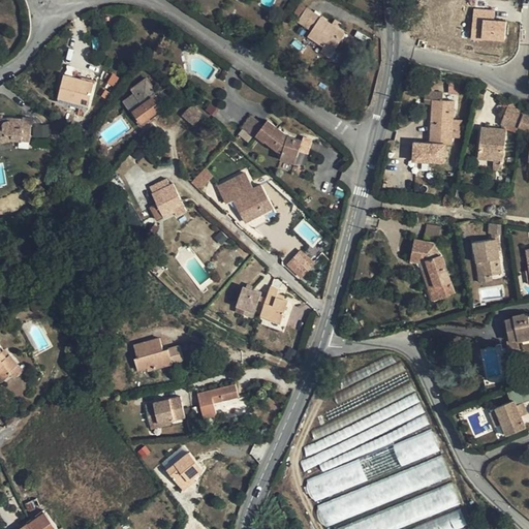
[(292,17),(298,21),(307,7),(301,4),(292,17)]
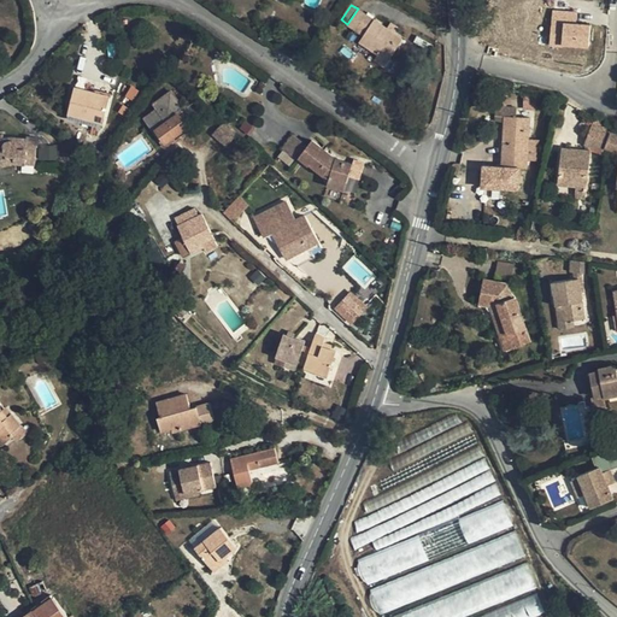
[(403,39),(394,34),(387,29),(358,9),(347,24),(364,35),(360,41),(378,53),(381,51),(391,58),(403,39)]
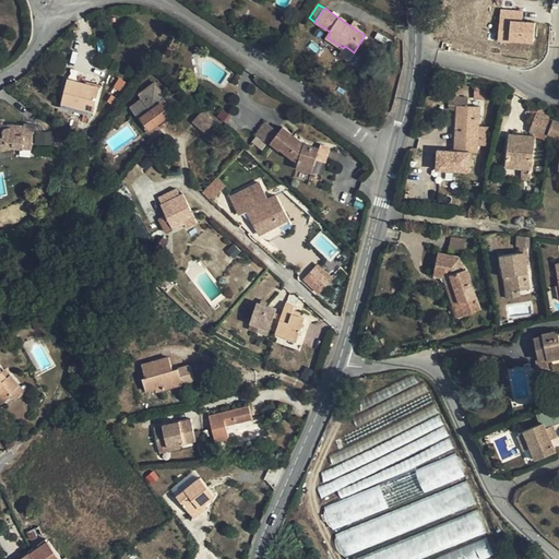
[(522,21),(523,10),(499,8),(496,43),(534,46),(536,22),(522,21)]
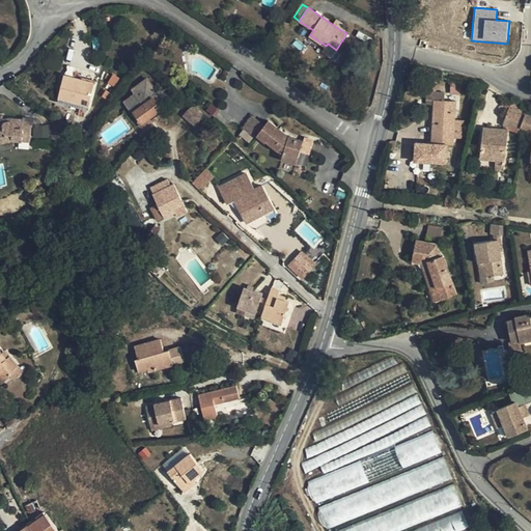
[(336,20),(333,25),(339,29),(342,24),(336,20)]
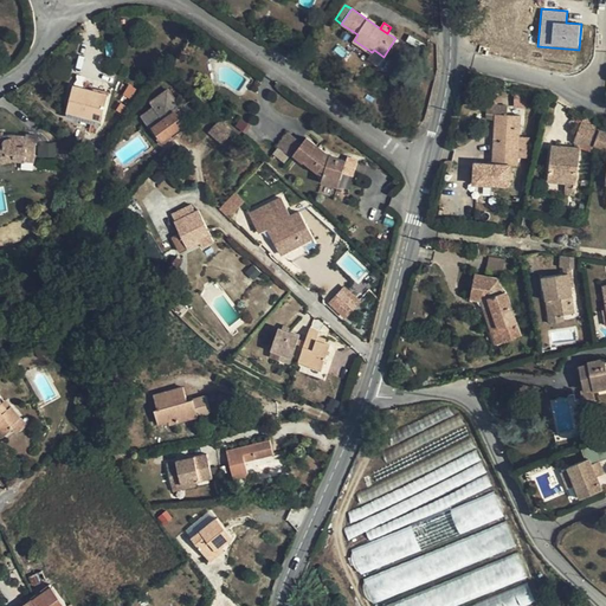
[(378,64),(384,57),(374,50),(372,52),(368,57),(378,64)]
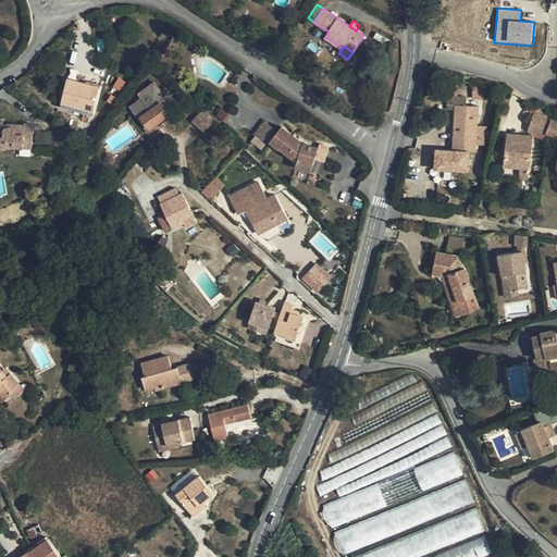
[(83,78),(82,83),(99,87),(100,83),(83,78)]
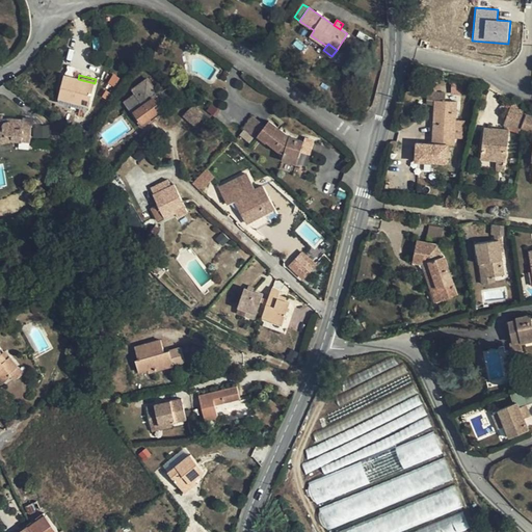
[(95,83),(78,79),(64,76),(58,101),(88,109),(95,83)]
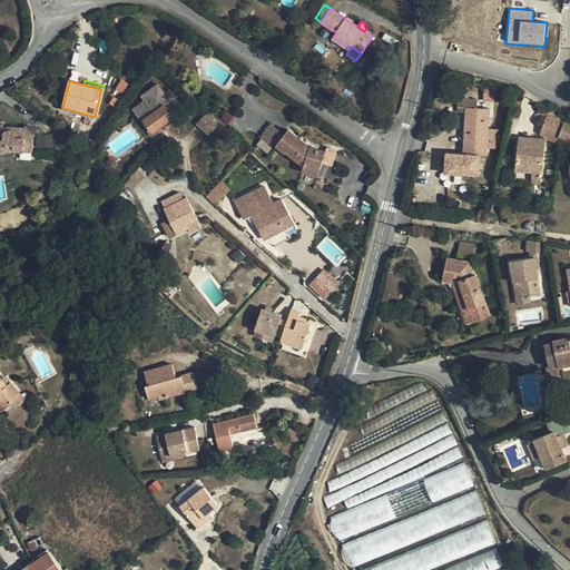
[(146,118),(156,133),(176,119),(172,112),(179,108),(172,97),(169,98),(159,82),(143,96),(145,100),(133,108),(141,120),(146,118)]
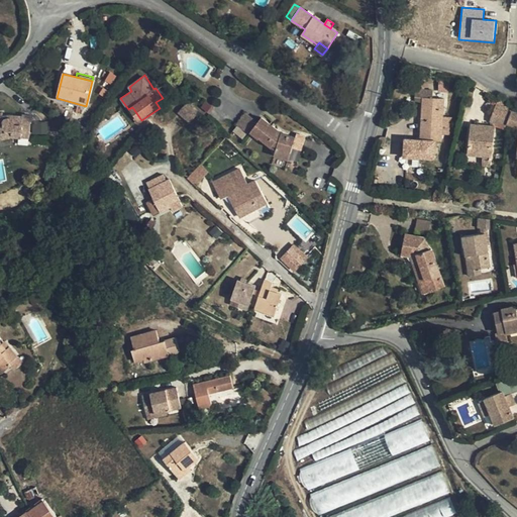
[(414,101),(422,102),(422,97),(432,98),(433,90),(415,89),(414,101)]
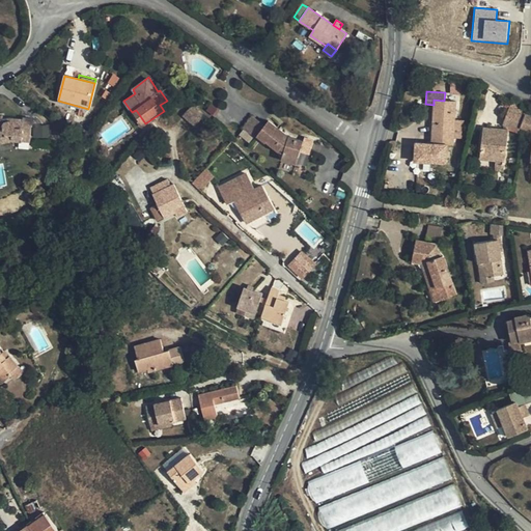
[(434,100),(434,105),(431,143),(452,144),(454,102),(444,101),(434,100)]
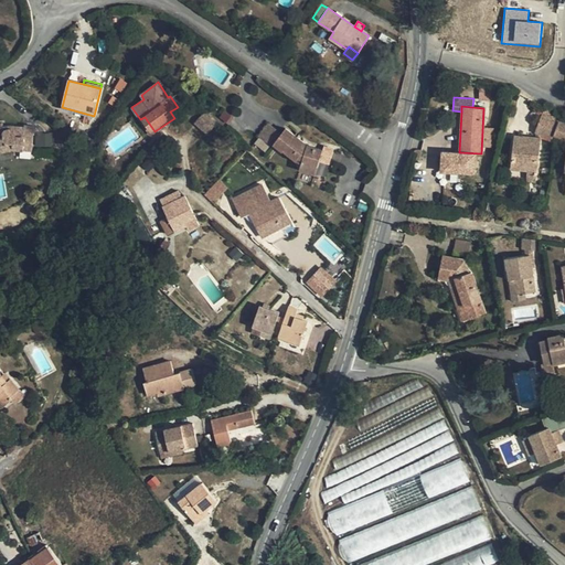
[(555,110),(545,106),(534,131),(541,134),(552,138),(553,136),(557,124),(555,123),(555,110)]
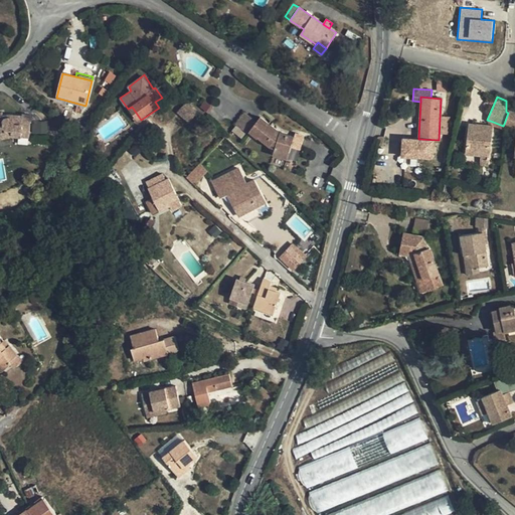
[(177,113),(183,118),(191,109),(186,104),(177,113)]
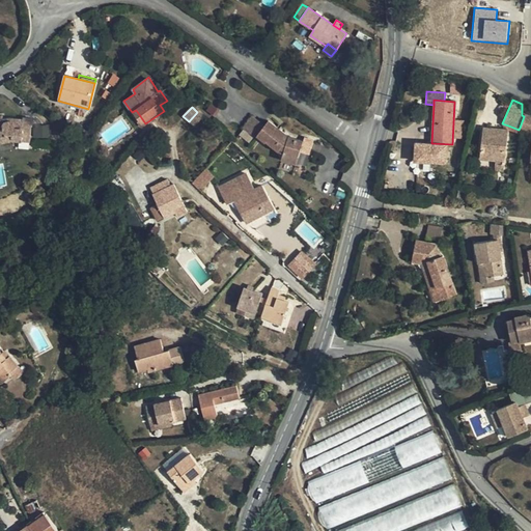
[(141,127),(145,123),(136,110),(132,112),(141,127)]
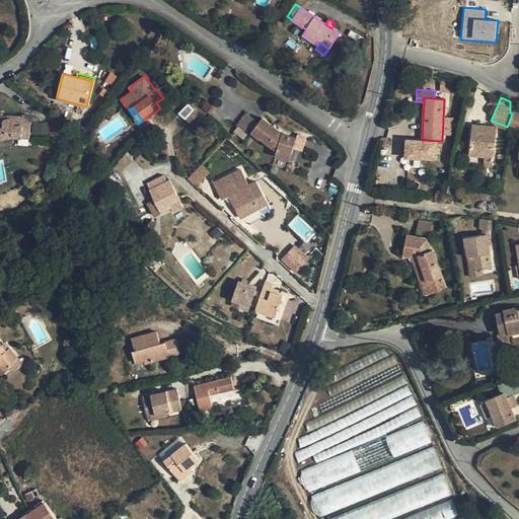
[(200,116),(193,109),(184,119),(191,125),(200,116)]
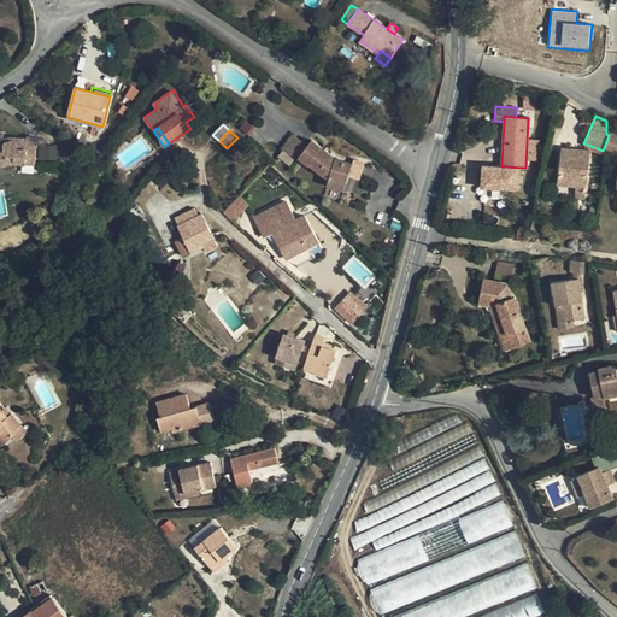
[(609,135),(604,148),(606,150),(616,152),(616,135),(610,133),(609,135)]
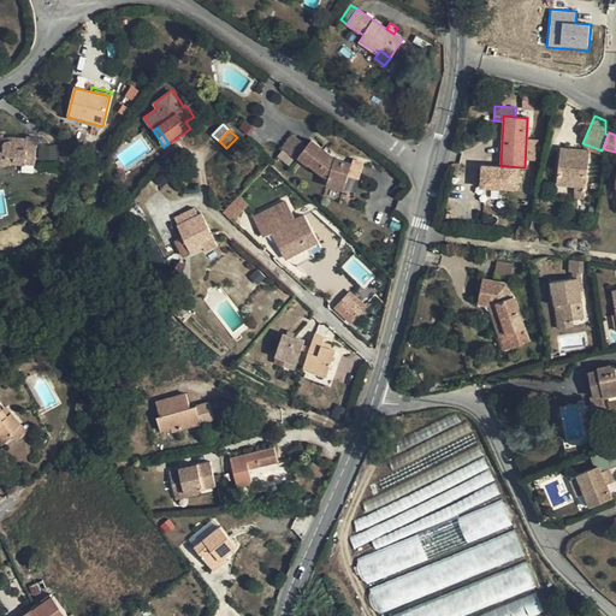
[(284,147),(296,157),(297,158),(298,157),(307,144),(294,135),(284,147)]
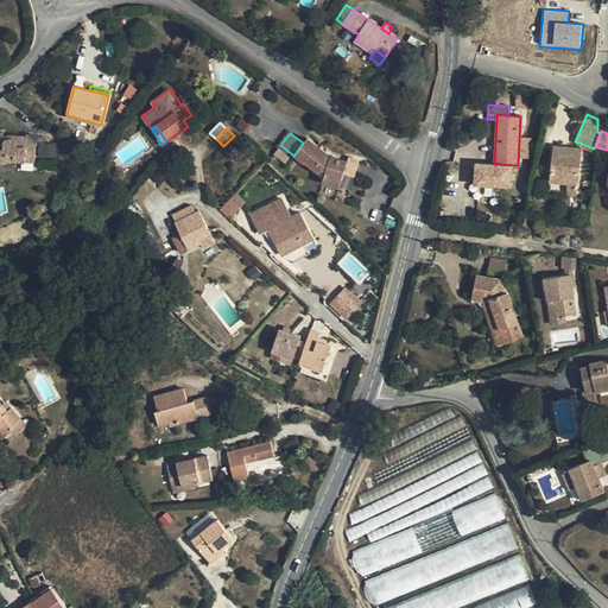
[(5,137),(0,137),(0,160),(13,158),(33,160),(36,134),(26,134),(26,137),(10,135),(5,137)]
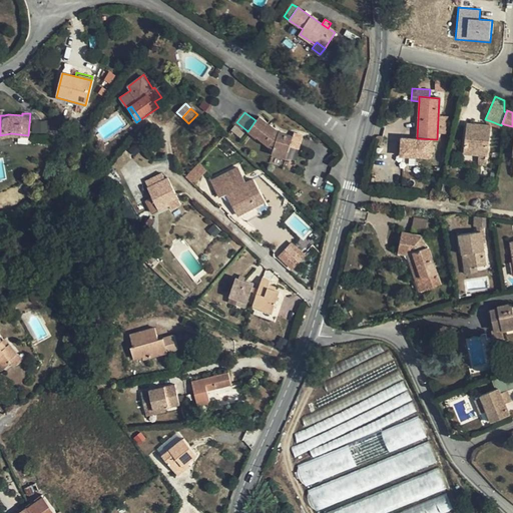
[(300,147),(301,145),(304,135),(295,132),(294,135),(280,131),(260,116),(255,120),(248,130),(257,136),(258,135),(272,146),(276,147),(274,153),(288,157),(291,145),(300,147)]
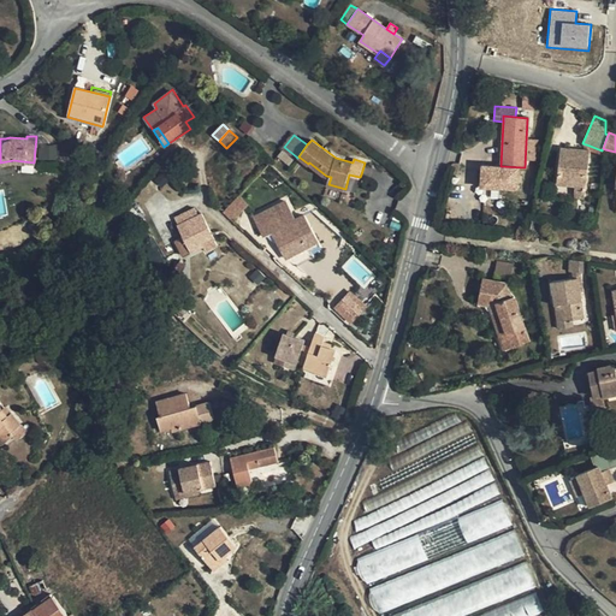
[(101,150),(94,147),(88,157),(94,161),(101,150)]
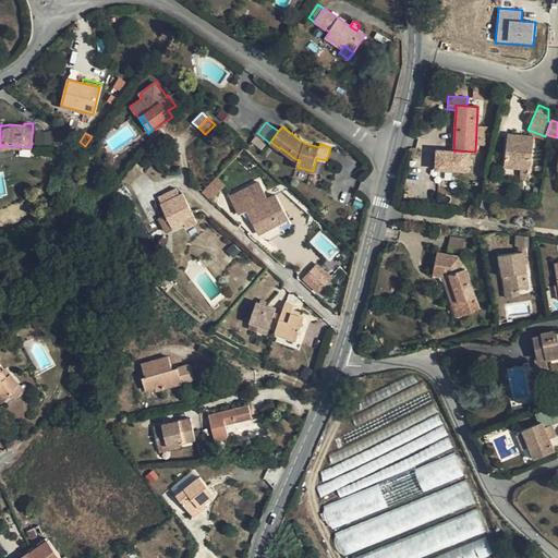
[(525,136),(523,136),(523,140),(514,138),(514,135),(508,134),(505,167),(521,168),(531,169),(533,137),(532,137),(525,136)]
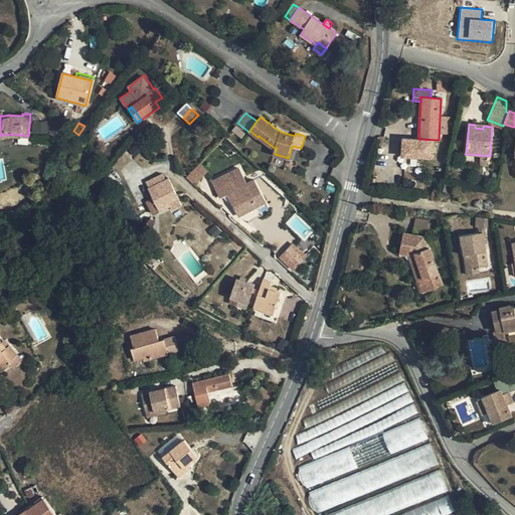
[(489,166),(490,156),(481,155),(480,165),(489,166)]
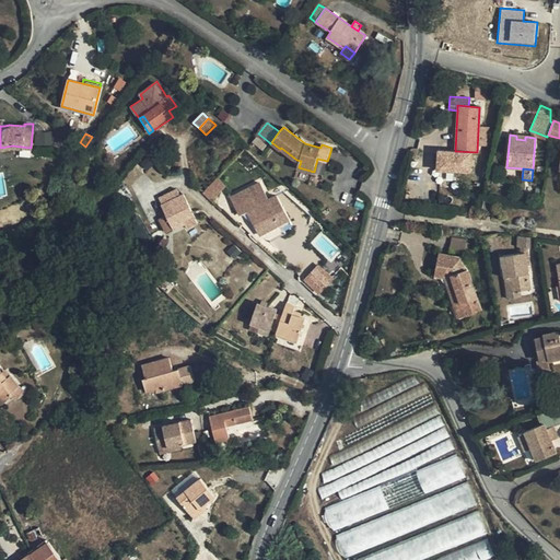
[(175,228),(185,223),(183,219),(194,214),(184,194),(179,195),(177,188),(160,196),(168,213),(160,218),(166,230),(174,226),(175,228)]
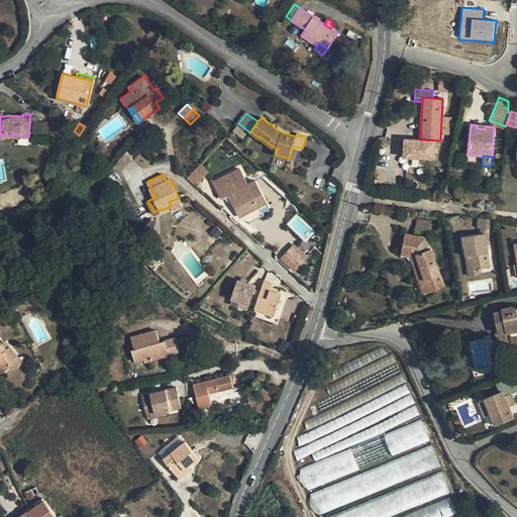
[(241,216),(259,207),(267,202),(255,181),(230,194),(241,216)]
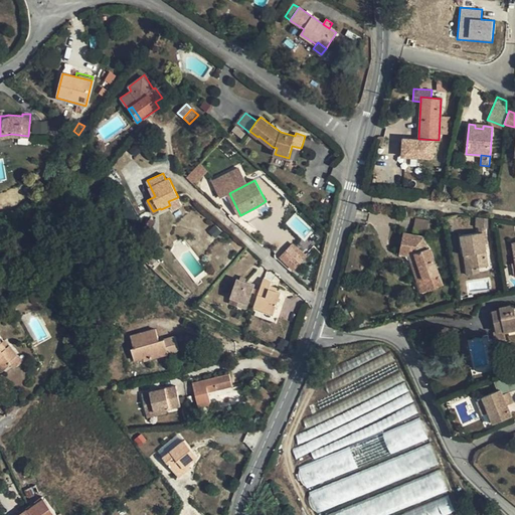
[(454,194),(456,184),(446,182),(445,193),(454,194)]
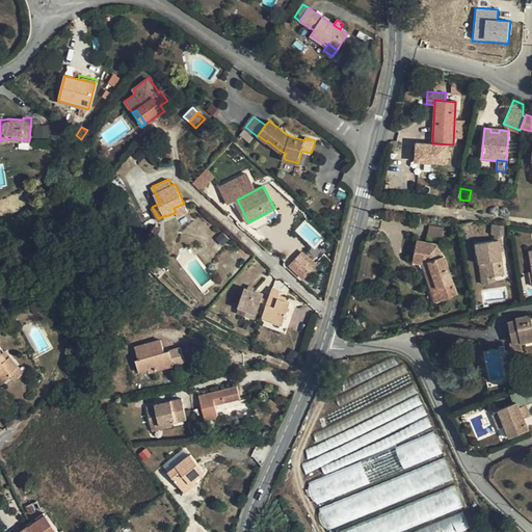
[(185,207),(184,204),(174,208),(176,212),(185,207)]
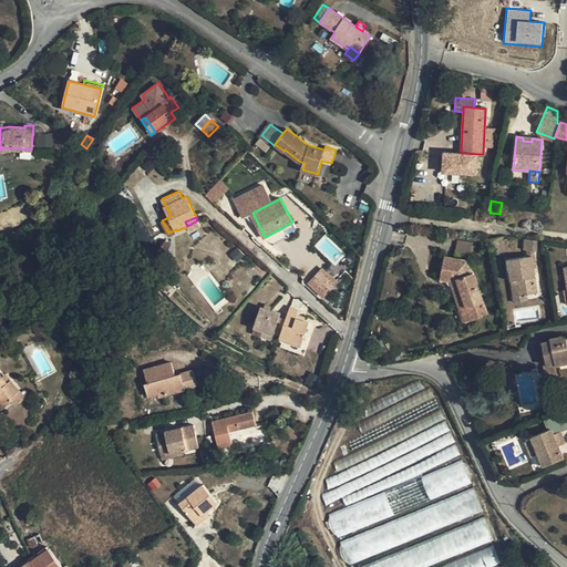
[(295,226),(292,222),(284,227),(286,232),(295,226)]
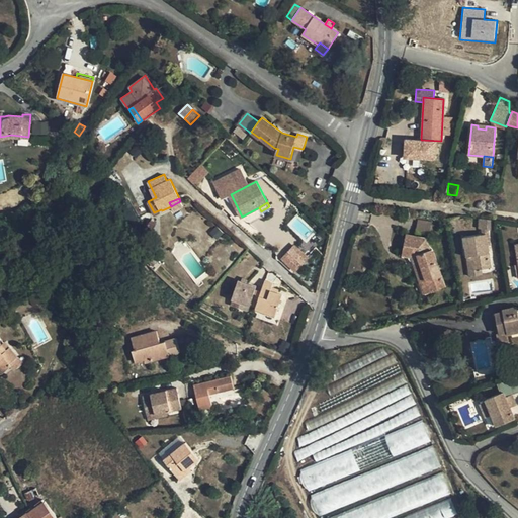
[(496,220),(480,218),(479,228),(482,229),(488,229),(495,230),(496,220)]
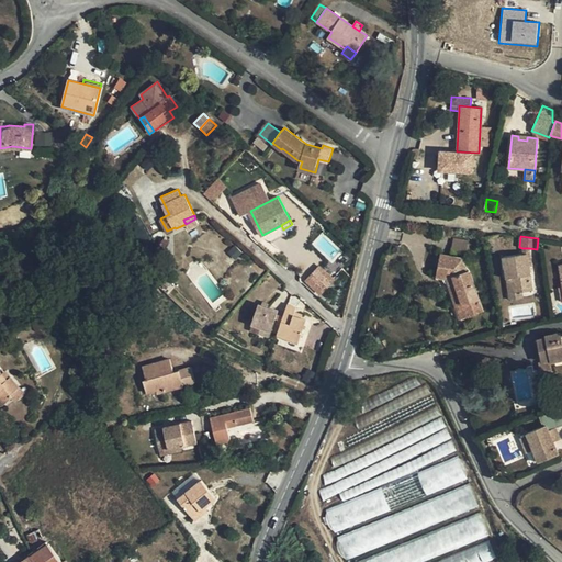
[(168,260),(172,257),(167,246),(170,240),(165,237),(161,243),(160,248),(168,260)]
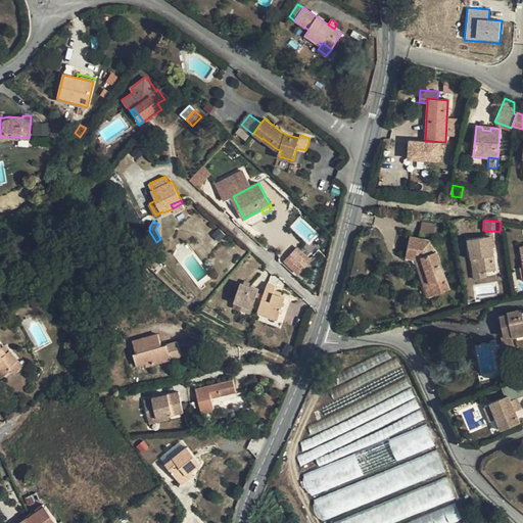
[(495,247),(492,231),(486,231),(486,236),(490,236),(491,247),(495,247)]
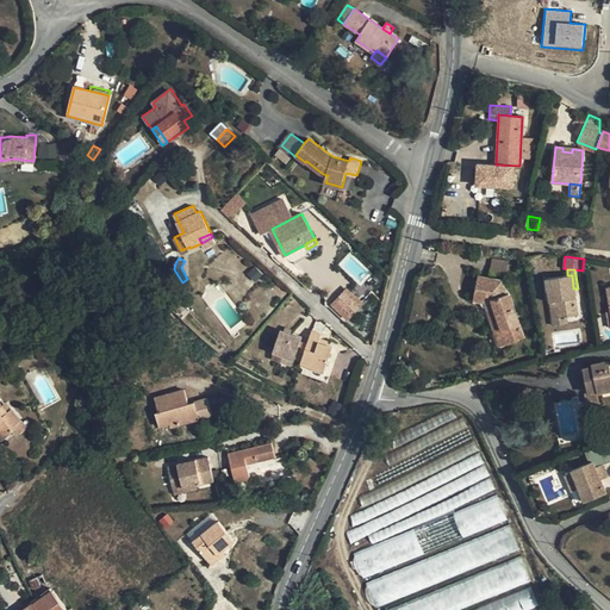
[(506,300),(510,299),(509,293),(505,294),(500,280),(479,275),(474,299),(485,302),(496,331),(505,329),(510,342),(524,337),(518,319),(514,321),(506,300)]
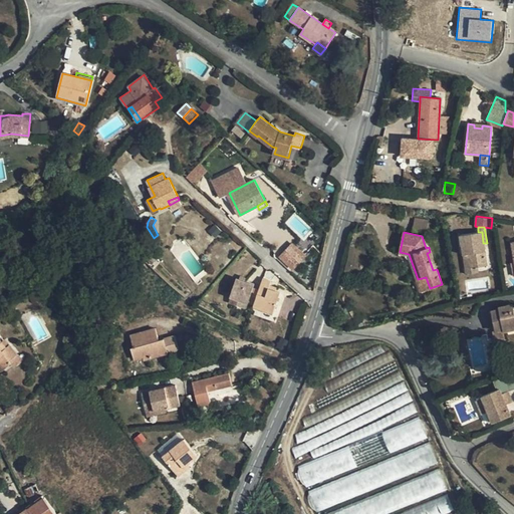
[(460,234),(465,268),(478,266),(486,265),(483,243),(482,232),(478,232),(460,234)]
